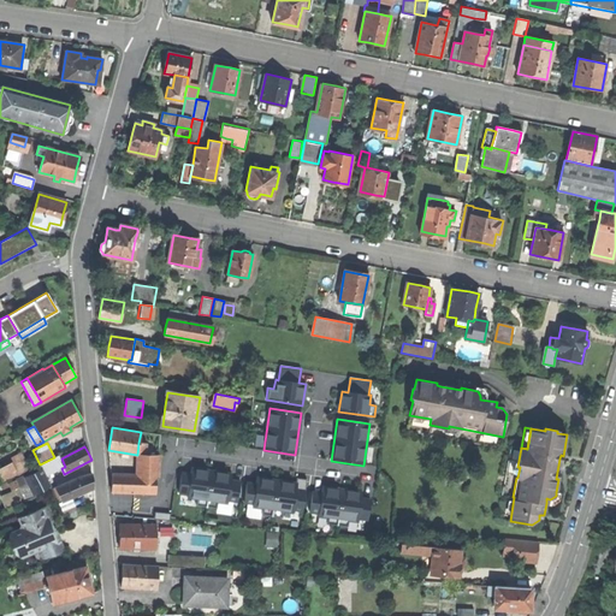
[(65,467),(61,458),(59,455),(54,457),(40,465),(41,468),(46,477),(61,468),(65,467)]
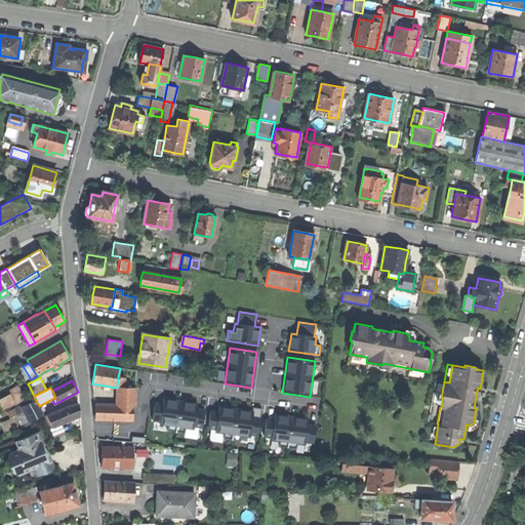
[(123,388),(117,388),(116,405),(95,404),(95,419),(132,419),(132,407),(133,407),(134,389),(123,388)]
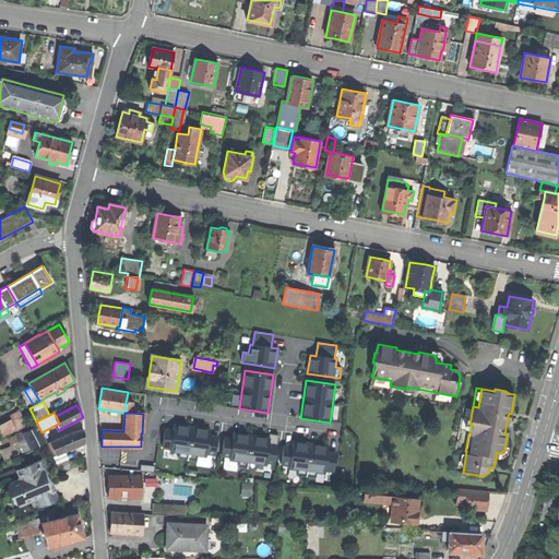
[(0,430),(2,436),(14,429),(10,420),(0,426),(0,430)]
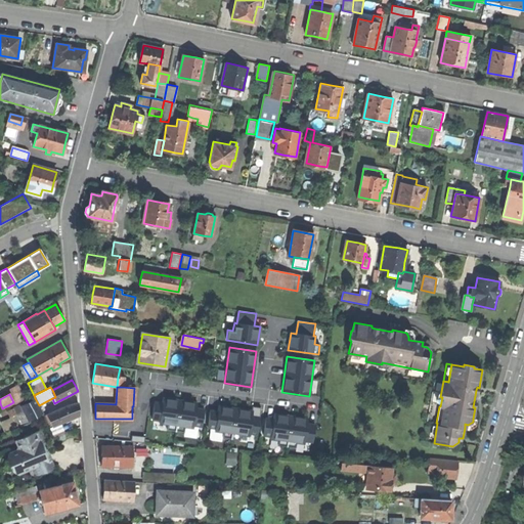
[(43,413),(39,405),(35,398),(23,404),(30,420),(43,413)]
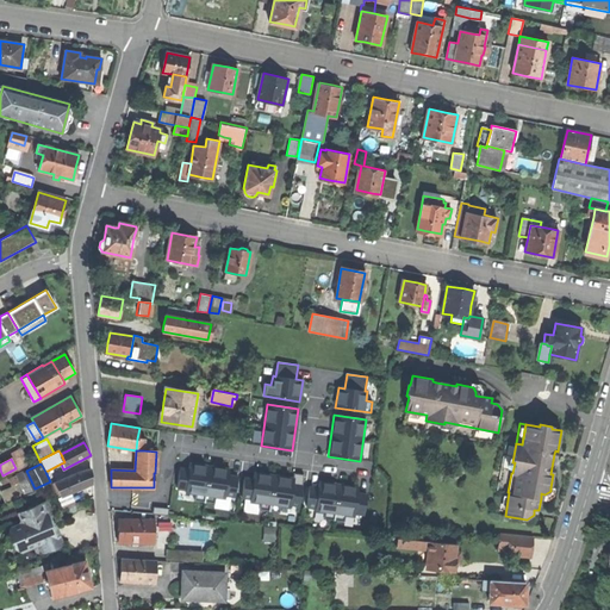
[(229,468),(190,464),(188,470),(180,468),(176,489),(186,490),(186,492),(195,495),(194,500),(215,503),(216,497),(225,498),(225,496),(234,497),(237,477),(229,475),(229,468)]
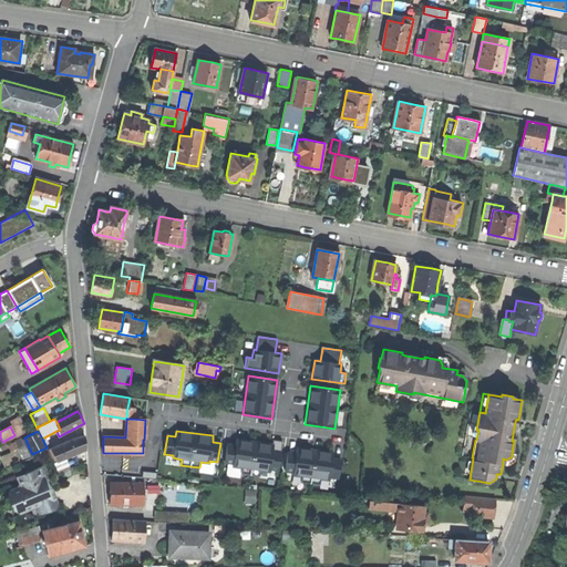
[(53,446),(61,461),(65,459),(85,450),(85,443),(84,436),(74,437),(53,446)]
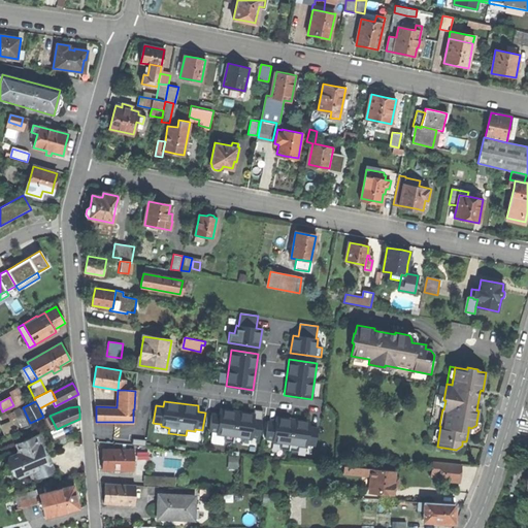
[(251,439),(251,437),(254,414),(220,409),(220,414),(211,413),(209,431),(217,432),(217,434),(225,435),(224,440),(241,443),(242,438),(251,439)]
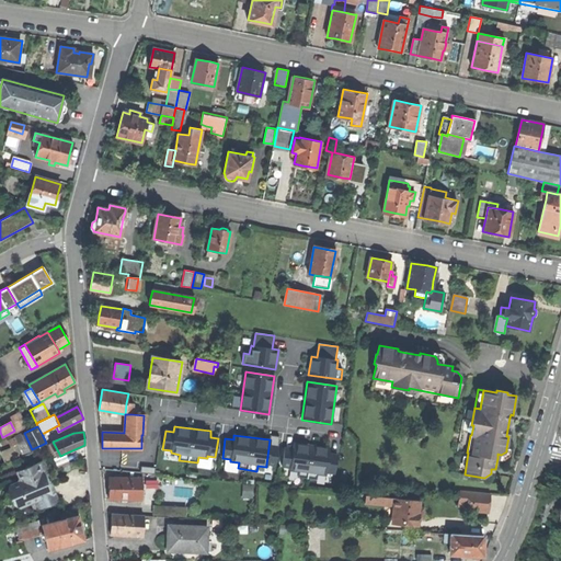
[(270,439),(266,465),(275,466),(278,436),(271,435),(270,439)]
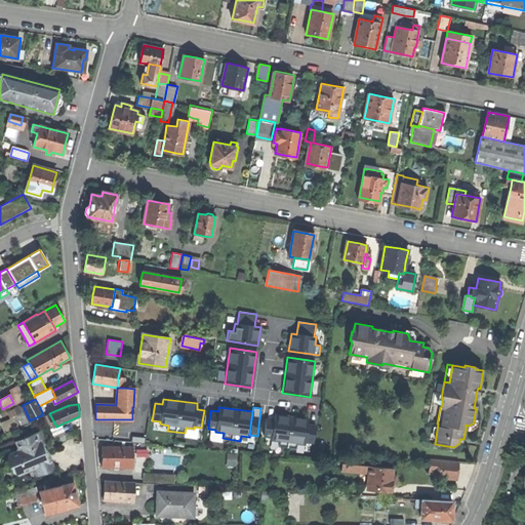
[(10,417),(18,414),(15,409),(7,412),(10,417)]
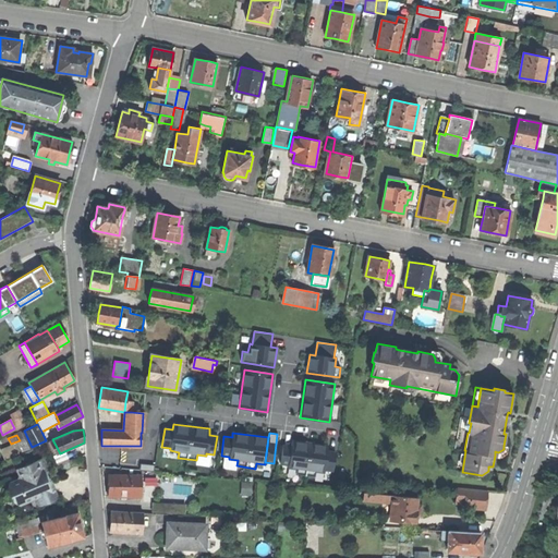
[(291,446),(282,445),(280,463),(288,464),(288,468),(296,469),(295,474),(315,476),(315,472),(324,473),(325,470),(332,471),(335,452),(327,451),(328,446),(292,440),(291,446)]
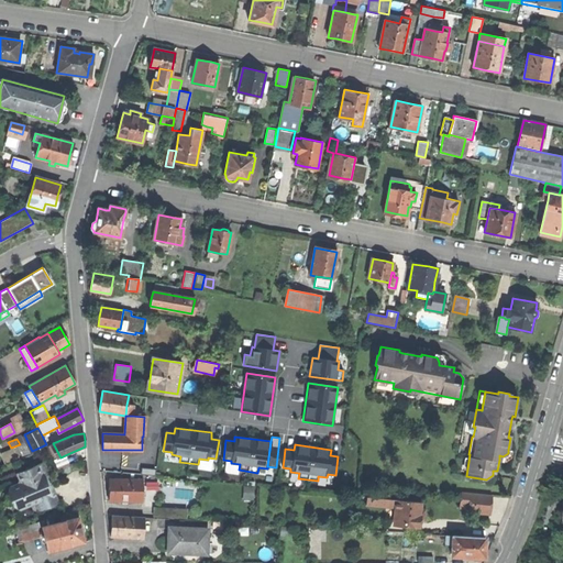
[(511,451),(508,450),(508,453),(503,456),(499,455),(499,460),(505,461),(510,456),(511,451)]
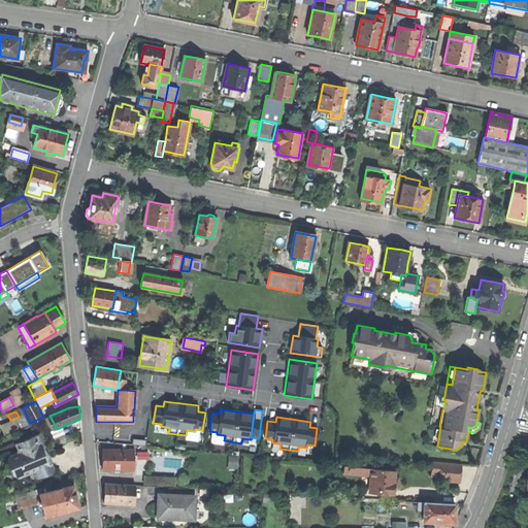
[(64,435),(61,427),(57,429),(51,431),(55,439),(64,435)]
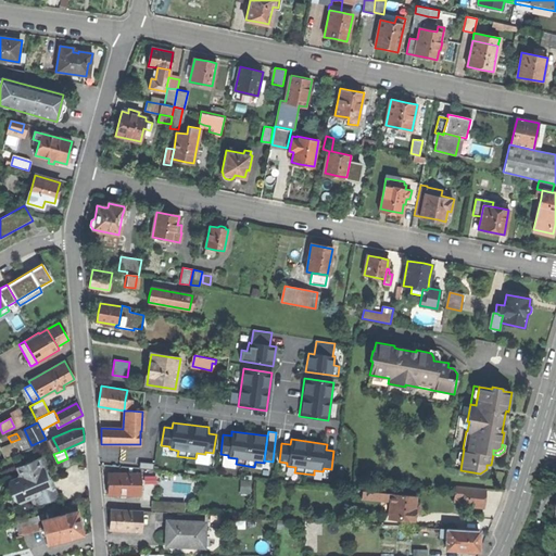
[(37,506),(58,497),(52,482),(50,478),(45,479),(41,471),(49,469),(43,457),(16,468),(19,475),(17,478),(10,480),(7,496),(20,504),(30,500),(34,498),(37,506)]
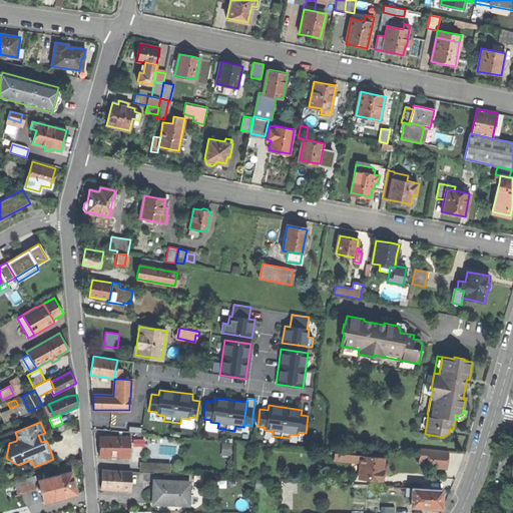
[(129,457),(129,437),(99,437),(99,446),(99,457),(129,457)]
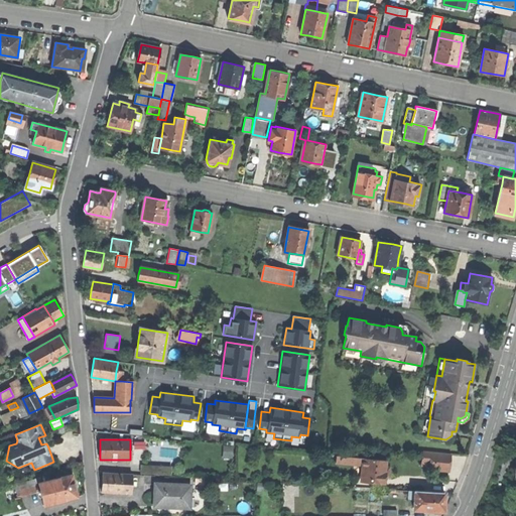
[(234,458),(234,444),(225,444),(225,458),(234,458)]
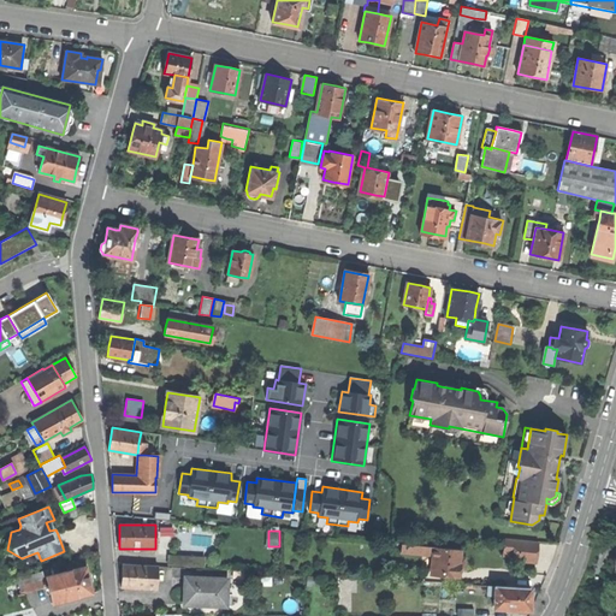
[(504,551),(514,552),(515,539),(505,538),(504,551)]
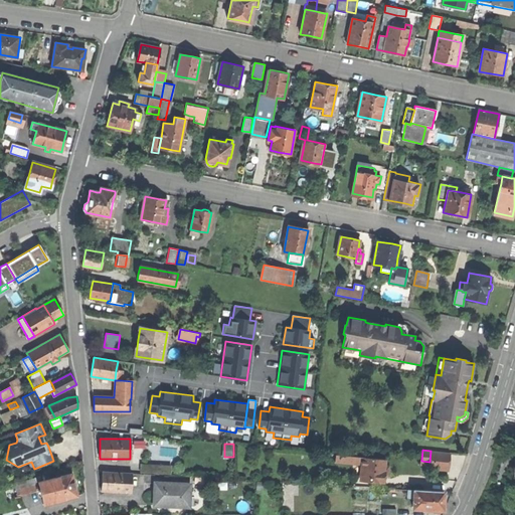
[(430,468),(447,470),(449,453),(431,451),(430,462),(430,468)]
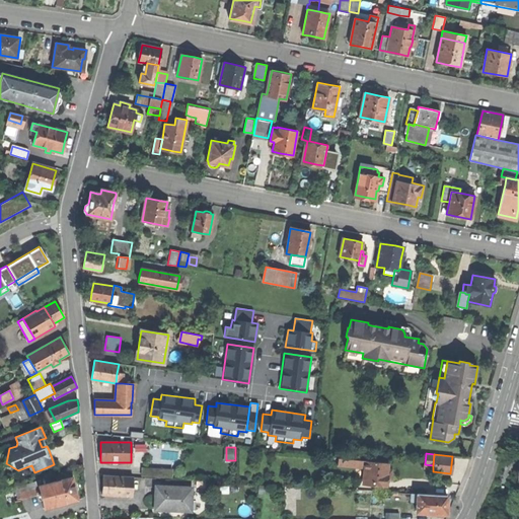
[(365,467),(366,460),(338,457),(338,465),(365,467)]
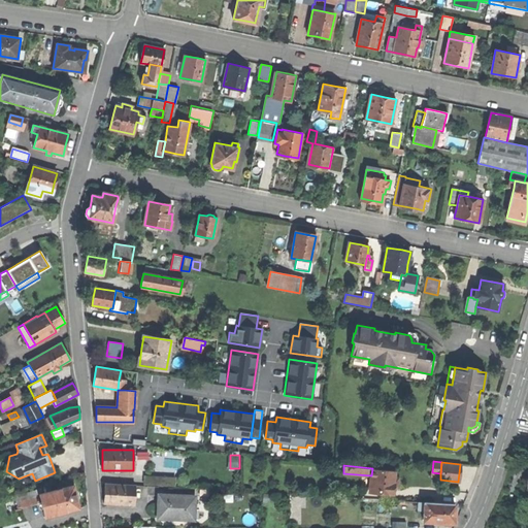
[(395,470),(372,468),(371,475),(369,492),(393,494),(393,487),(397,487),(397,482),(397,477),(394,477),(395,470)]
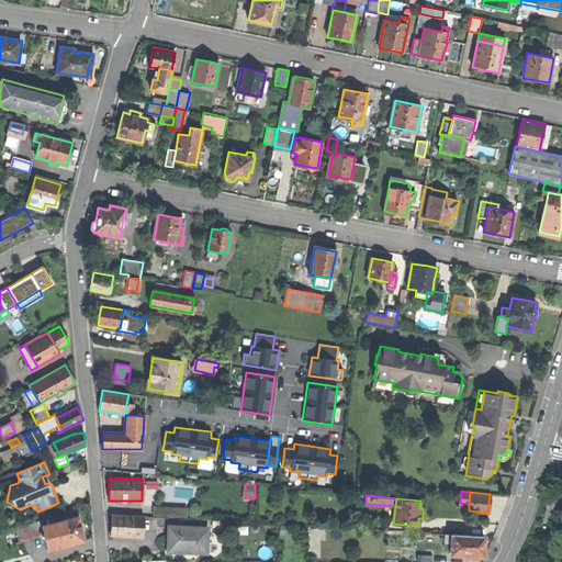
[(153,506),(153,516),(187,518),(188,508),(153,506)]
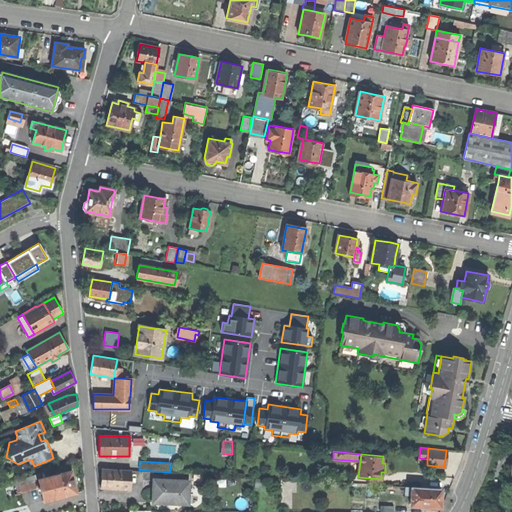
[(56,469),(57,474),(71,471),(70,465),(56,469)]
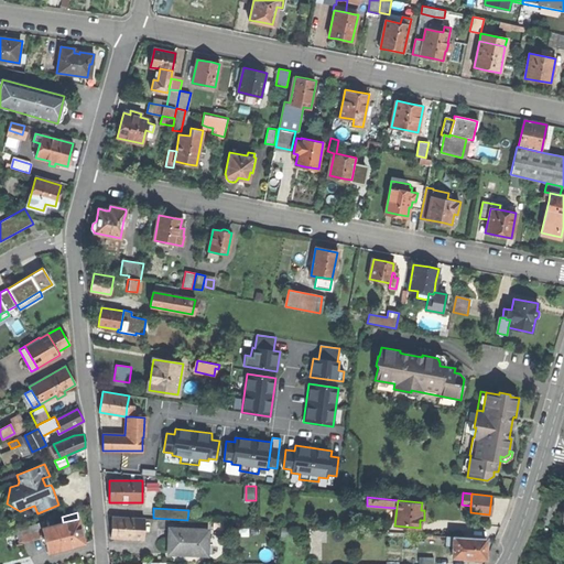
[(133,531),(144,532),(144,519),(112,517),(112,528),(111,537),(133,539),(133,531)]
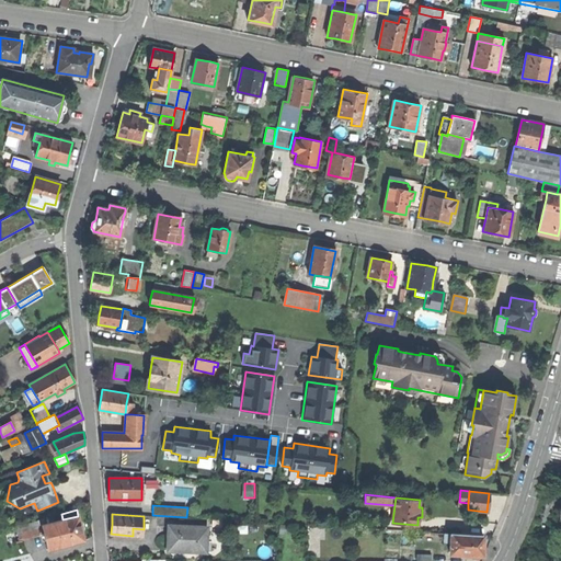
[(39,519),(42,525),(55,522),(54,515),(39,519)]
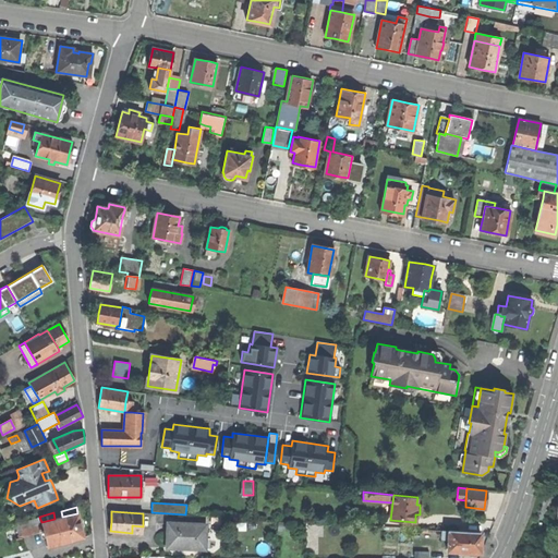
[(81,524),(77,513),(62,517),(55,519),(41,522),(43,531),(47,545),(83,536),(81,524)]
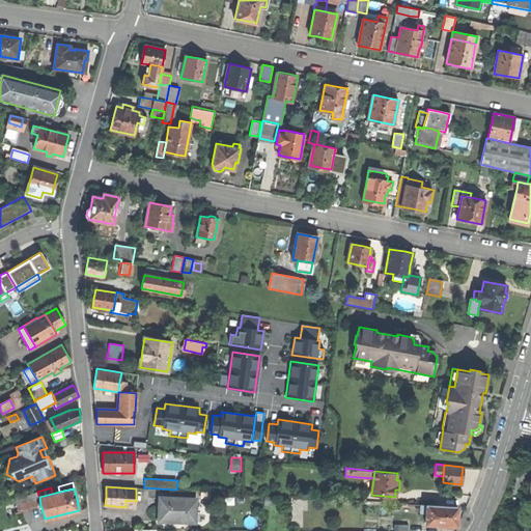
[(39,497),(37,492),(14,498),(15,502),(20,501),(21,509),(40,505),(39,497)]
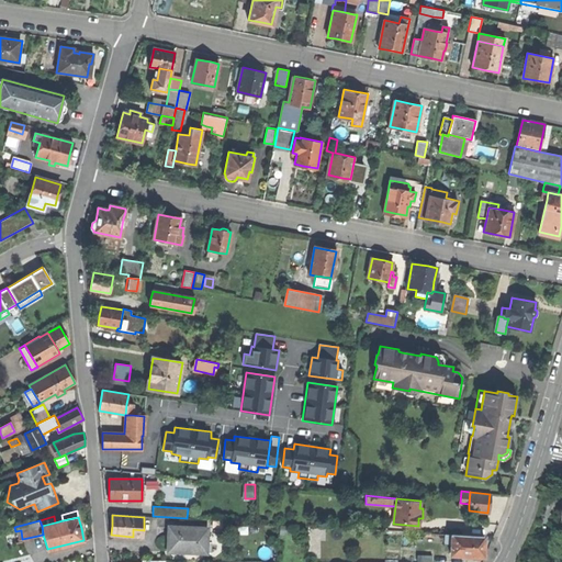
[(180,551),(206,552),(208,541),(208,528),(169,527),(168,551),(180,551)]
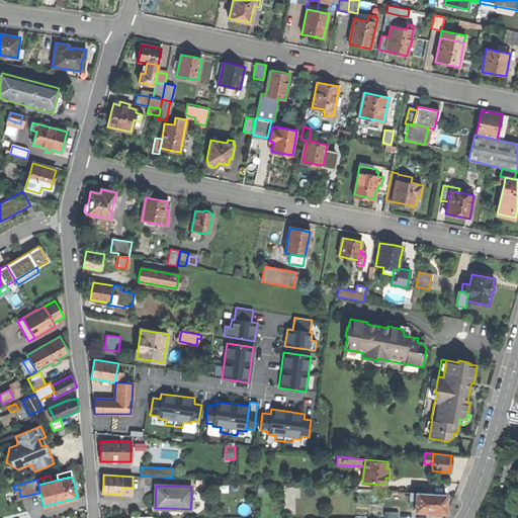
[(446,495),(417,493),(416,501),(416,512),(445,513),(445,505),(446,495)]
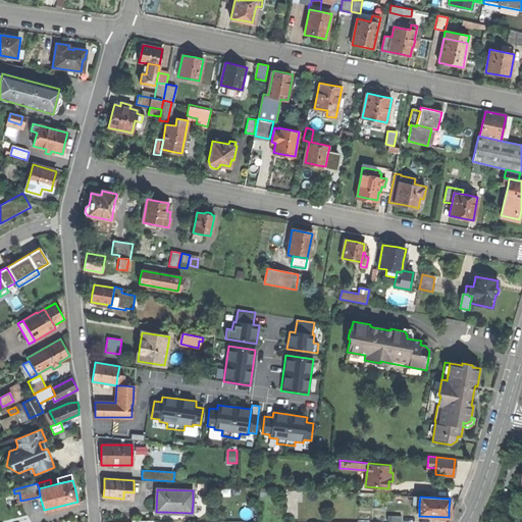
All buildings are outlined.
